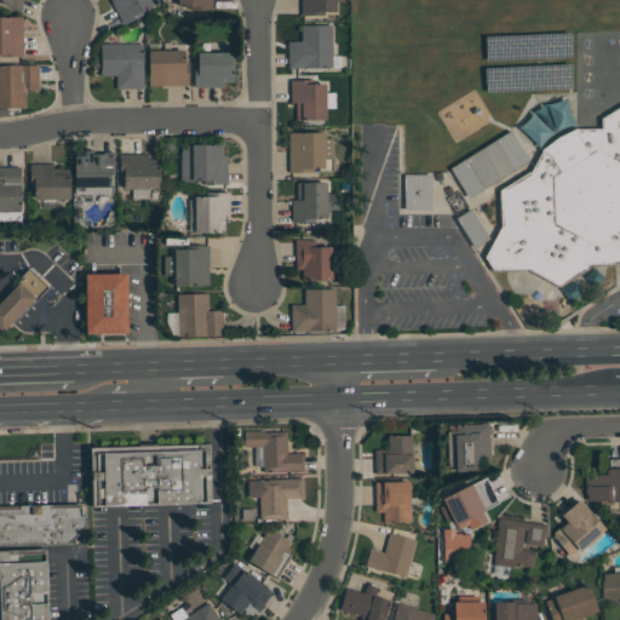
[(23,0),(18,11),(0,3),(1,0),(23,0)]
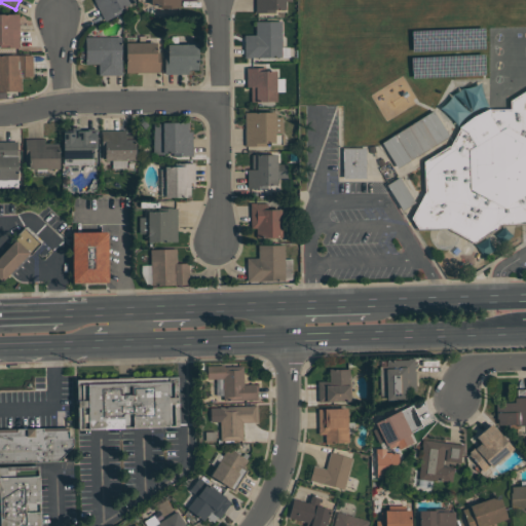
[(126,0),(129,4),(121,9),(122,11),(105,22),(92,0),(126,0)]
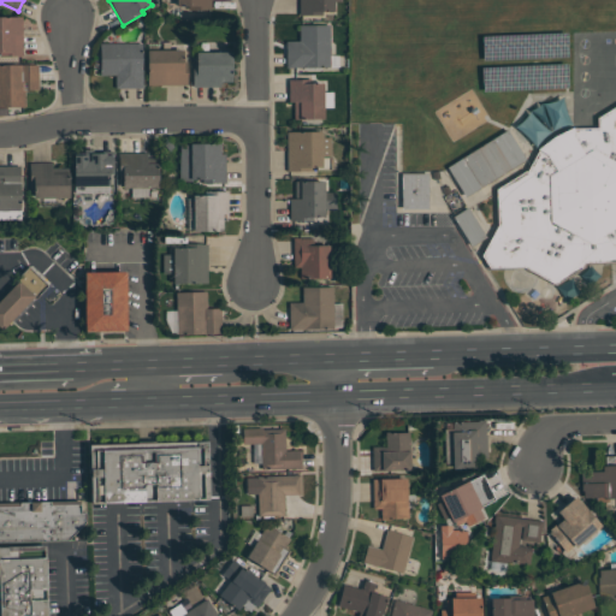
[(176,0),(209,0),(211,10),(188,10),(188,6),(177,6),(176,0)]
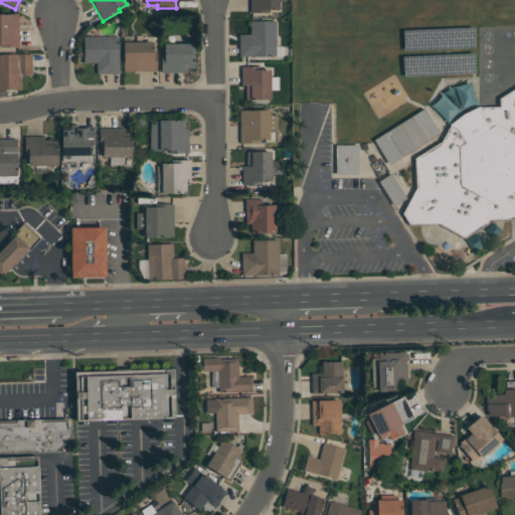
[(249,13),(249,0),(285,0),(285,1),(279,1),(279,10),(269,10),(269,13),(249,13)]
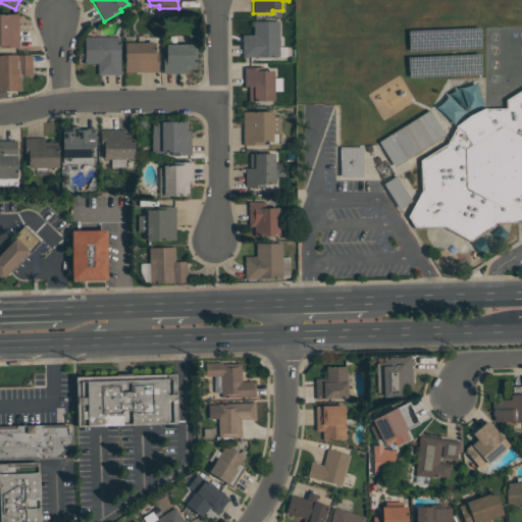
[(19,14),(0,14),(0,46),(18,47),(19,14)]
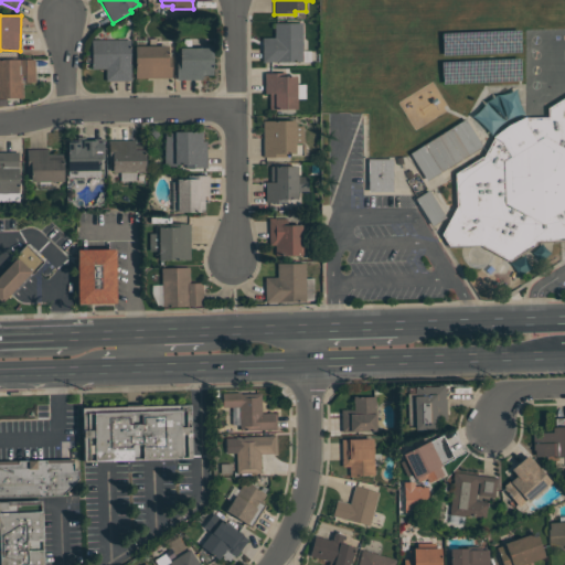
[(263,62),(304,62),(302,22),(274,23),(274,38),(262,38),(263,62)]
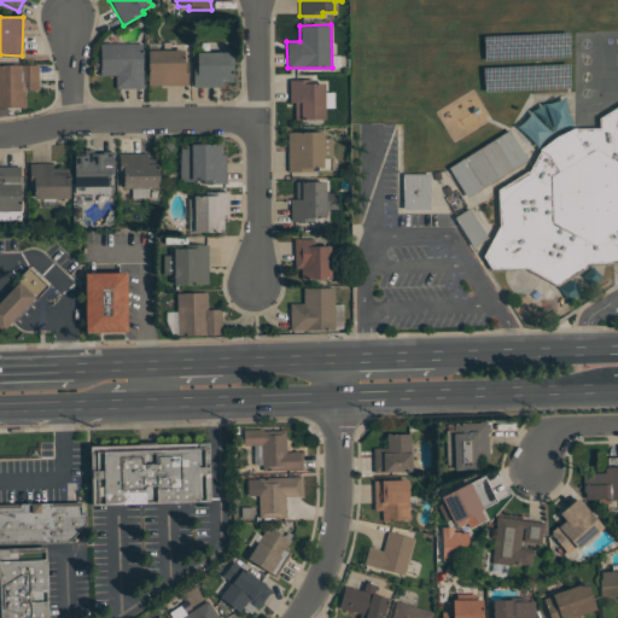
[(143,44),(100,44),(101,75),(116,75),(116,88),(143,88),(143,44)]
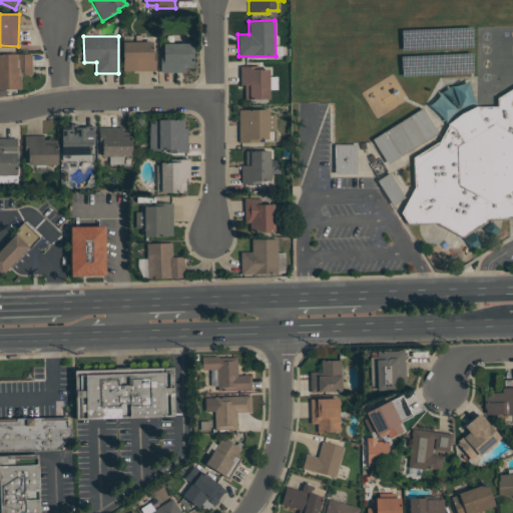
[(153,41),(122,42),(123,71),(154,70),(153,41)]
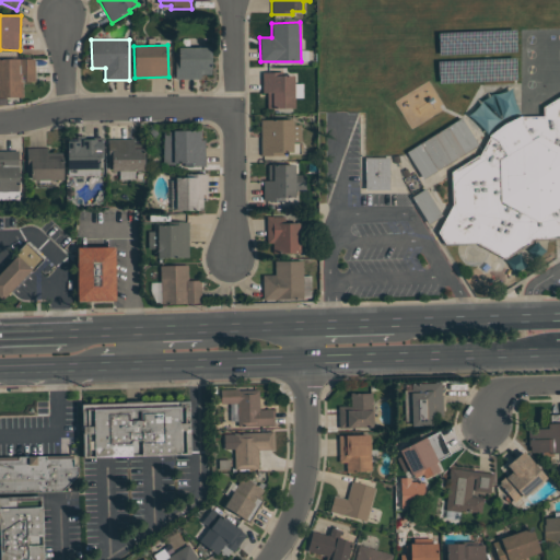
[(177,79),(201,79),(201,73),(210,73),(211,48),(177,47),(177,79)]
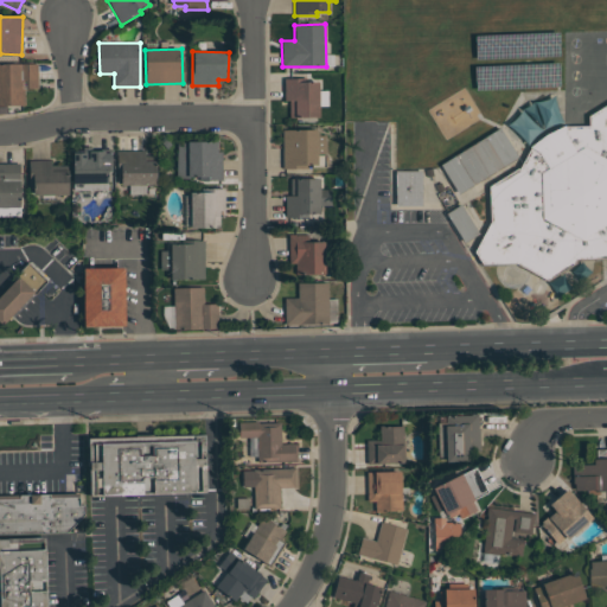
[(0,104),(25,106),(25,89),(38,89),(38,64),(0,63),(0,104)]
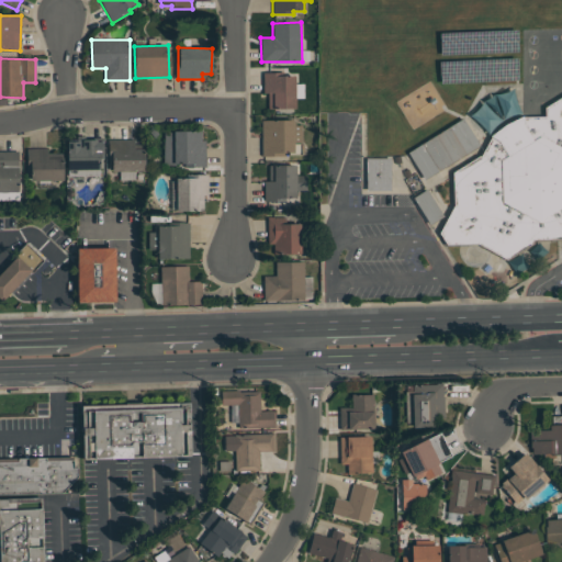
[(295,109),(295,99),(303,99),(303,85),(295,85),(295,76),(276,76),(276,72),(263,72),(263,94),(268,94),(268,109),(295,109)]
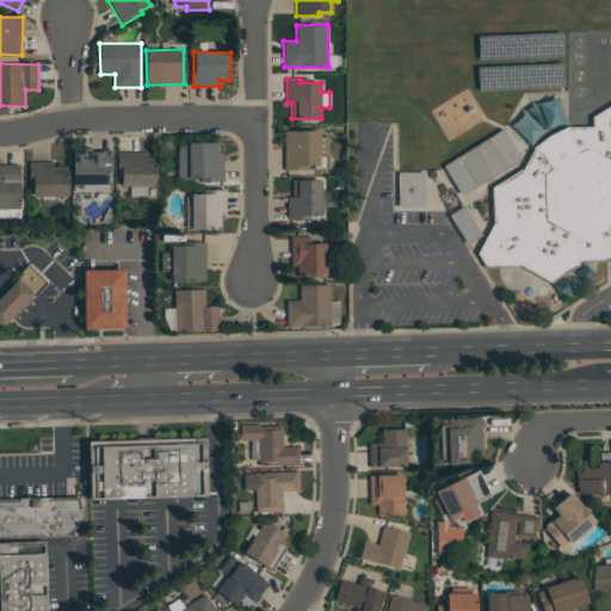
[(516,113),(525,143),(568,129),(559,99),(516,113)]
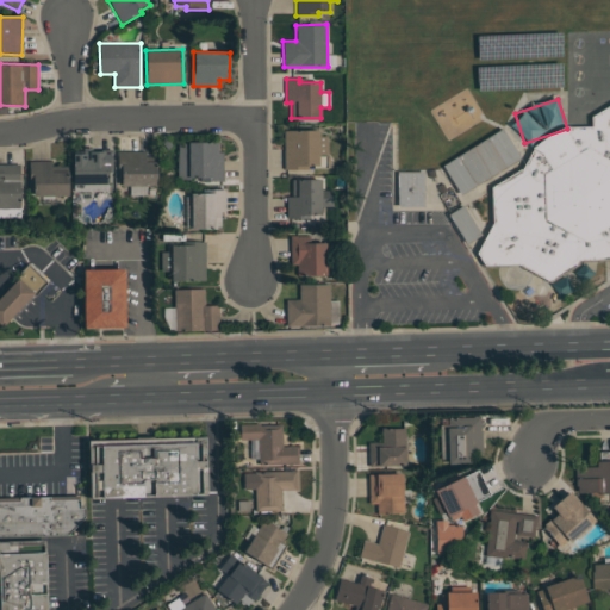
[(567,126),(591,126),(591,117),(609,104),(609,260),(579,261),(579,265),(549,282),(518,266),(484,267),(475,254),(492,224),(491,187),(520,169),(521,170),(533,149),(531,148),(548,135),(567,126)]
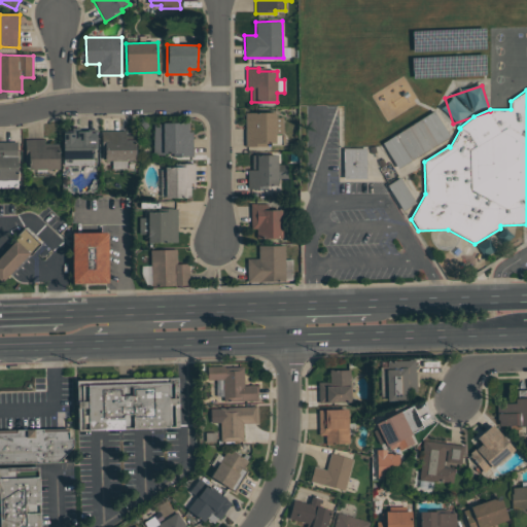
[(245,114),(246,145),(283,145),(282,113),(245,114)]
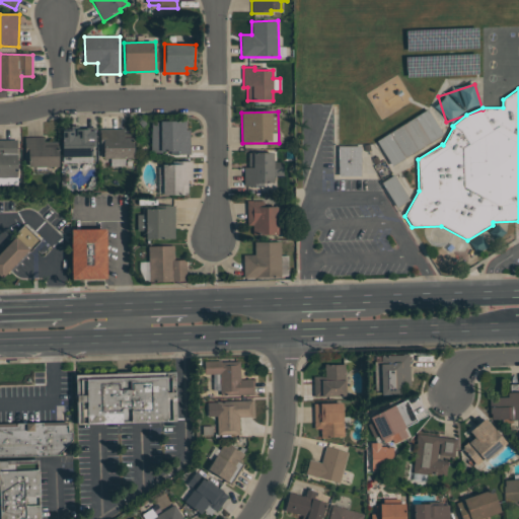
[(377,137),(389,163),(443,137),(430,112),(377,137)]
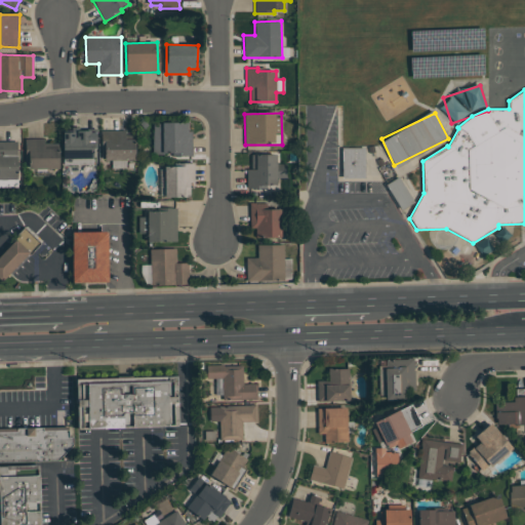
[(192,154),(192,130),(188,130),(188,122),(153,122),(153,155),(192,154)]
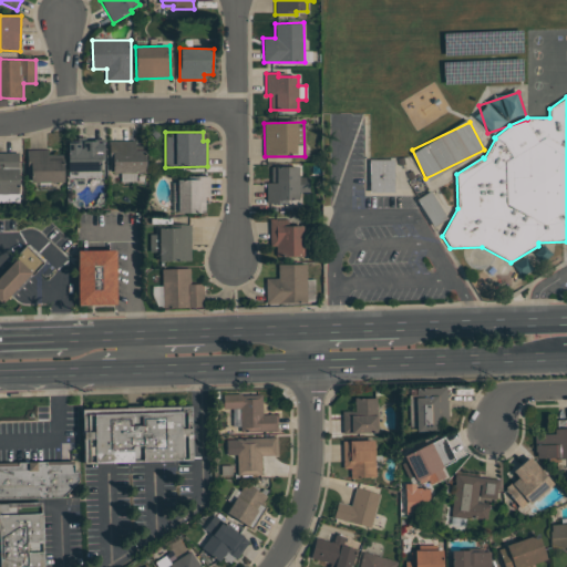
[(102,177),(101,140),(79,141),(80,142),(68,142),(69,178),(102,177)]
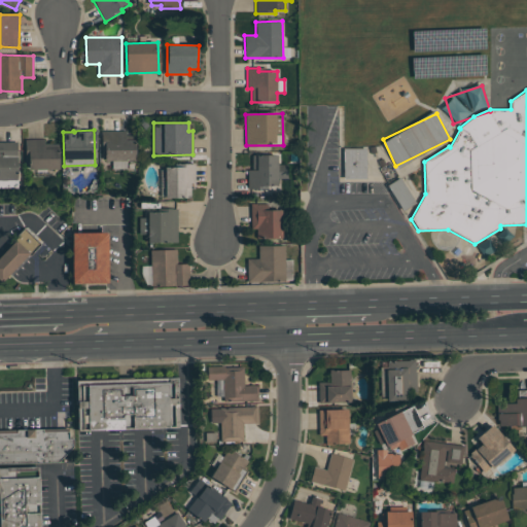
[(136,161),(135,139),(126,139),(126,131),(103,131),(104,161),(136,161)]
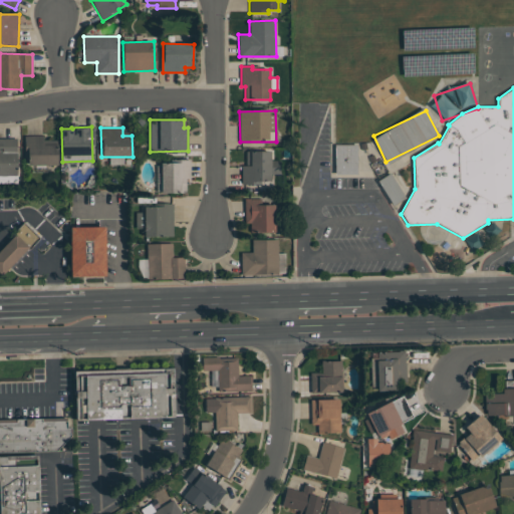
[(28,166),(58,165),(57,144),(43,145),(43,136),(24,136),(25,155),(28,155),(28,166)]
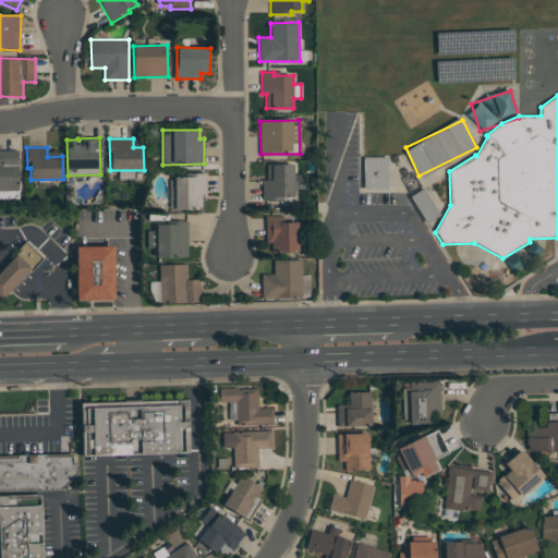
[(0,190),(19,190),(19,150),(0,149),(0,190)]
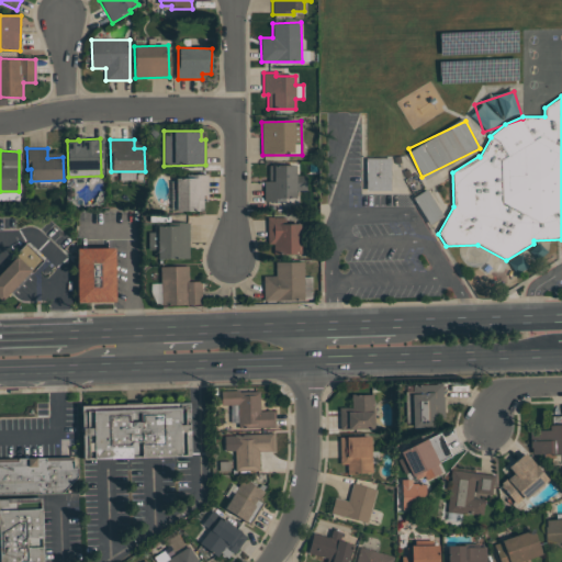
[(390,158),(366,158),(367,191),(391,190),(390,158)]
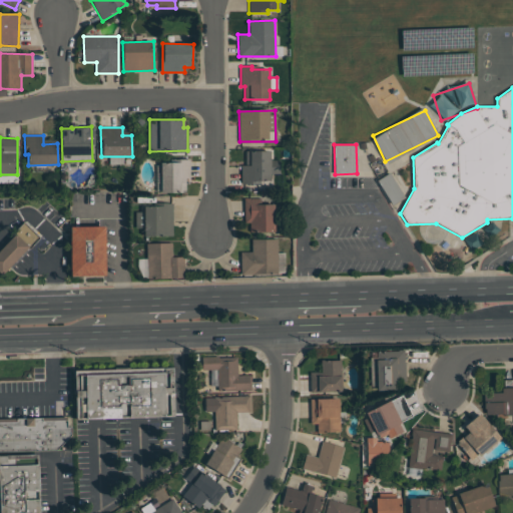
[(270,150),(245,151),(245,163),(241,163),(242,185),(271,184),(271,174),(280,173),(280,159),(271,159),(270,150)]
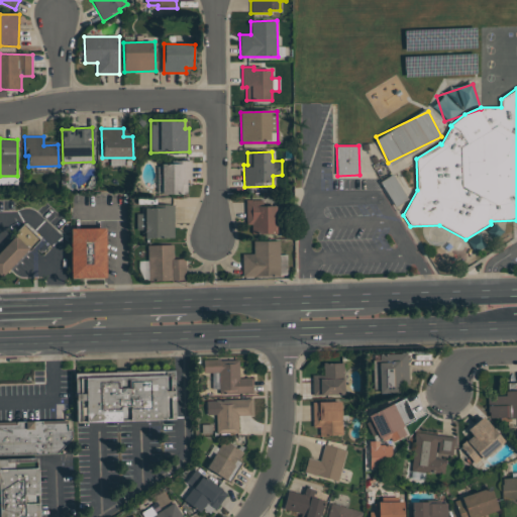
[(187,194),(187,182),(192,182),(191,163),(162,163),(163,194),(187,194)]
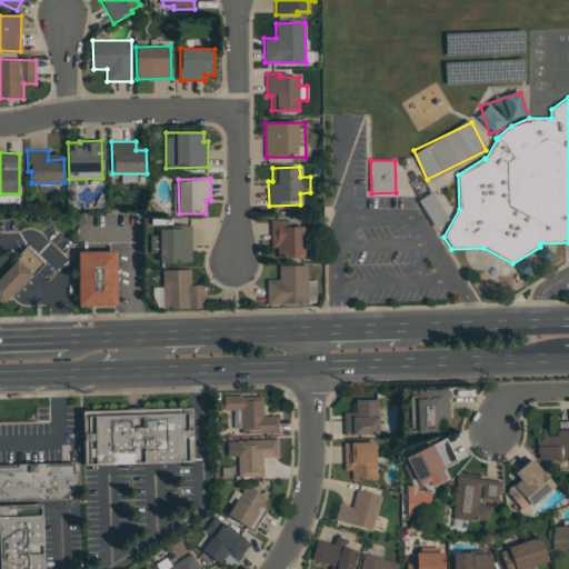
[(435,227),(449,219),(432,191),(419,199),(435,227)]
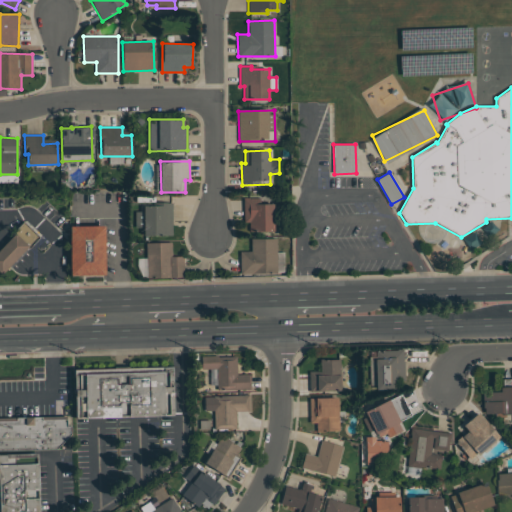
[(273,203),(261,204),(260,198),(243,198),(244,222),(249,222),(249,232),(274,231),(273,203)]
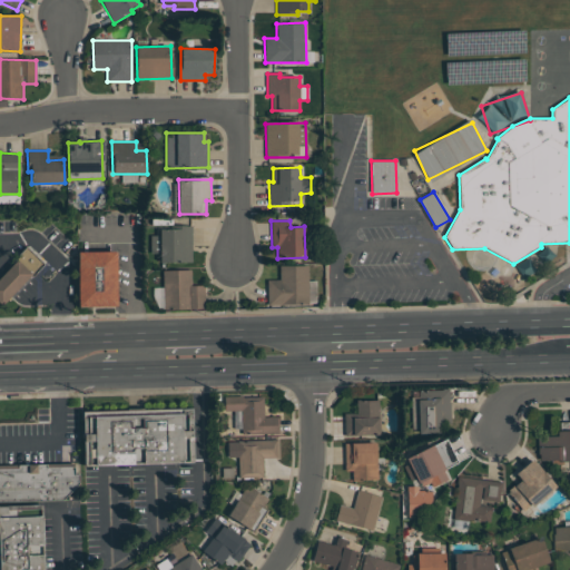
[(192,263),(193,227),(160,227),(159,236),(150,236),(150,254),(159,254),(159,262),(192,263)]
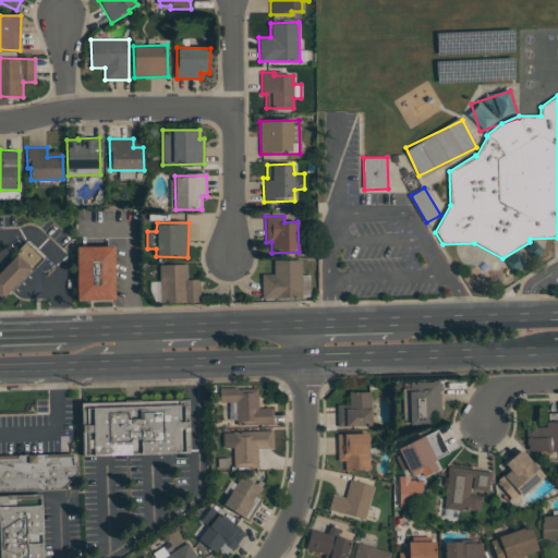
[(0,270),(0,296),(2,299),(41,255),(26,242),(0,270)]
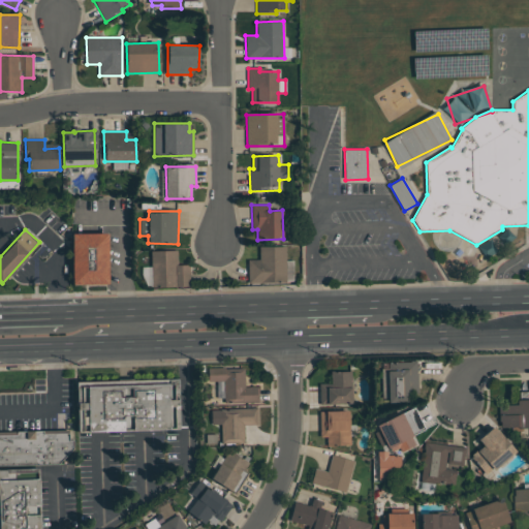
[(72,285),(110,284),(109,234),(71,234),(72,285)]
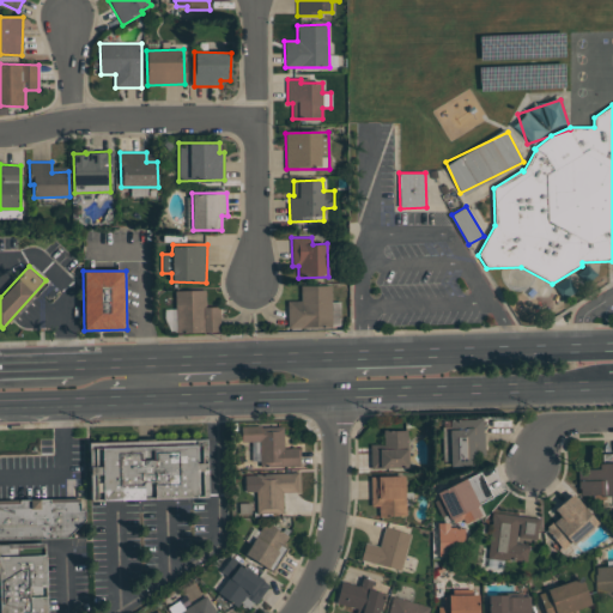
[(332,285),(301,286),(301,302),(287,302),(287,328),(332,327),(332,285)]
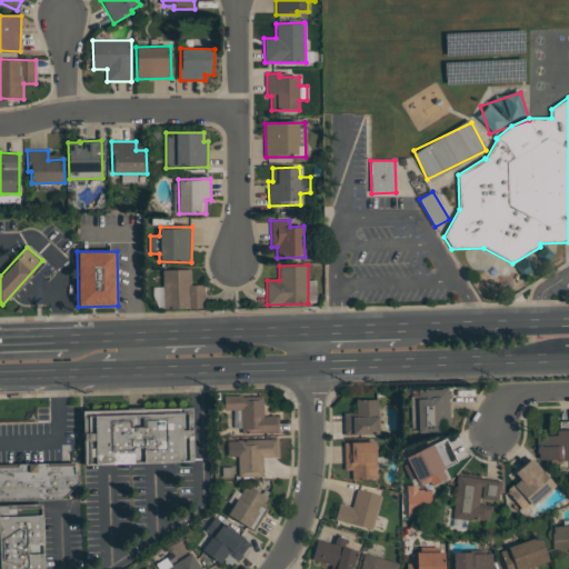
[(191,270),(163,270),(163,308),(203,309),(203,285),(191,285),(191,270)]
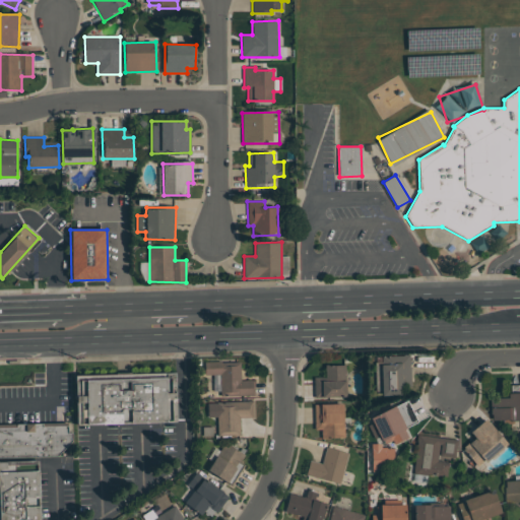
[(382,364),(382,395),(399,396),(400,385),(409,385),(410,354),(402,354),(402,365),(382,364)]
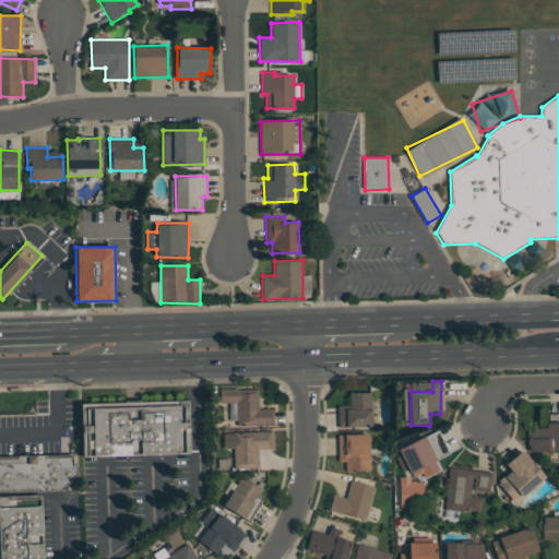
[(259,389),(219,389),(219,403),(229,403),(230,425),(273,424),(273,408),(259,408),(259,389)]
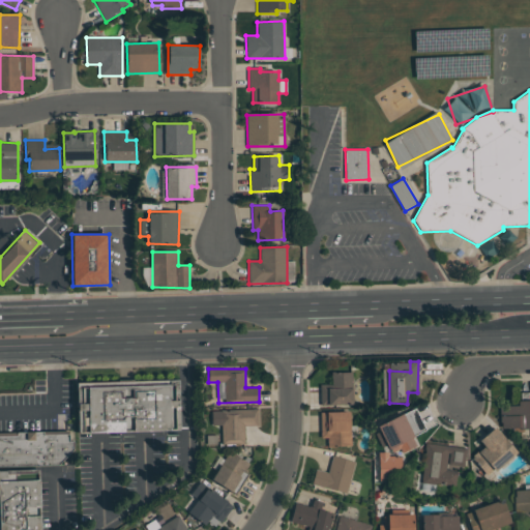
[(320,384),(321,405),(354,404),(353,372),(331,373),(332,384),(320,384)]
